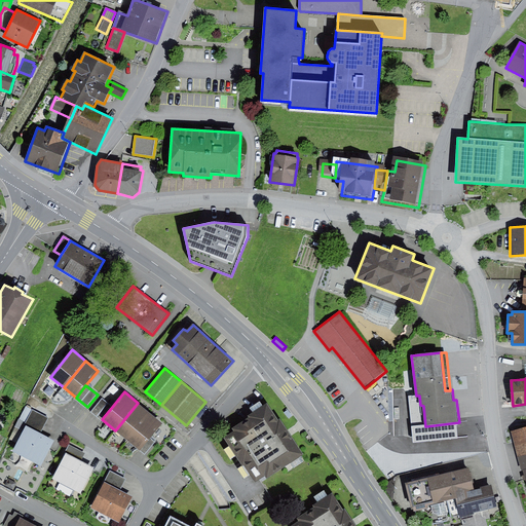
[(102,419),(112,407),(103,399),(92,411),(102,419)]
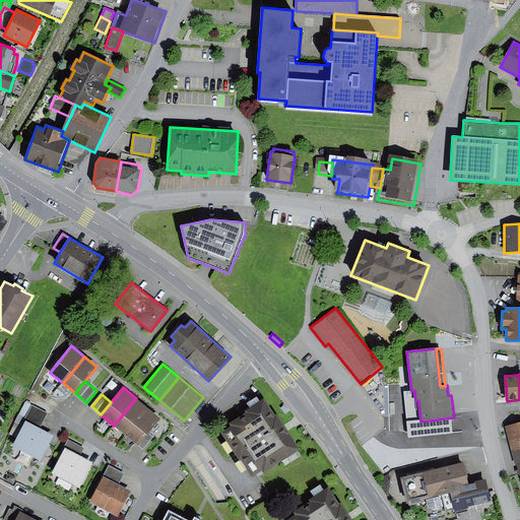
[(149,409),(136,398),(114,426),(127,436),(149,409)]
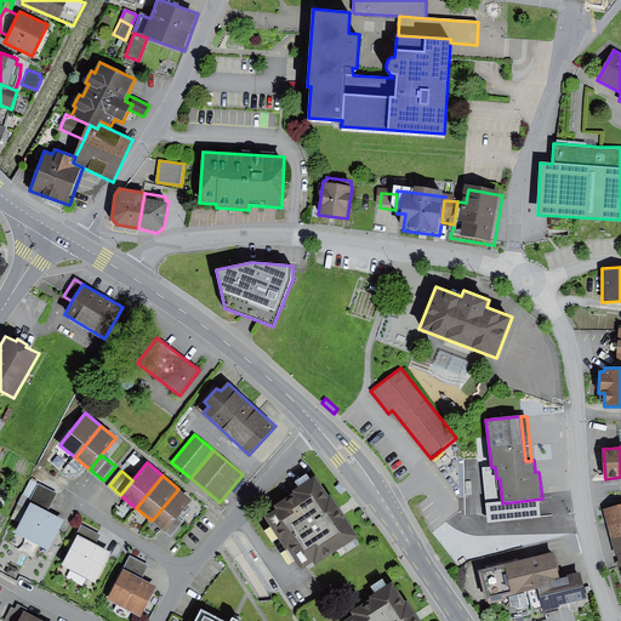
[(277,508),(263,517),(301,573),(312,565),(314,569),(360,537),(343,511),(331,494),(328,495),(315,476),(295,490),(294,493),(274,506),(277,508)]
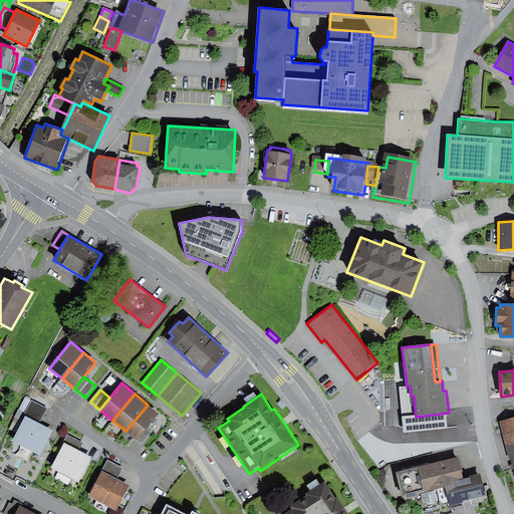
[(24,416),(31,401),(25,398),(15,417),(23,421),(25,417),(24,416)]
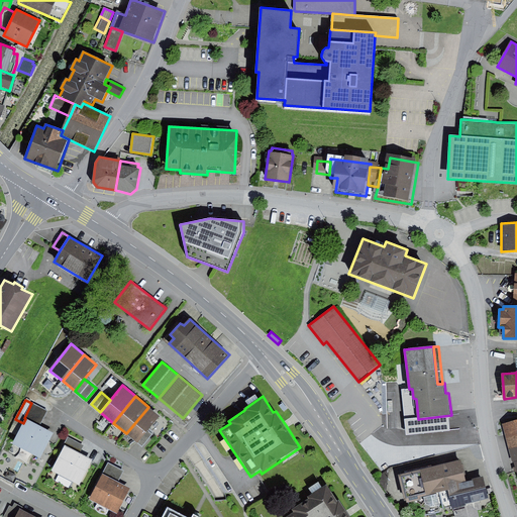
[(47,411),(31,403),(24,418),(25,419),(40,426),(47,411)]
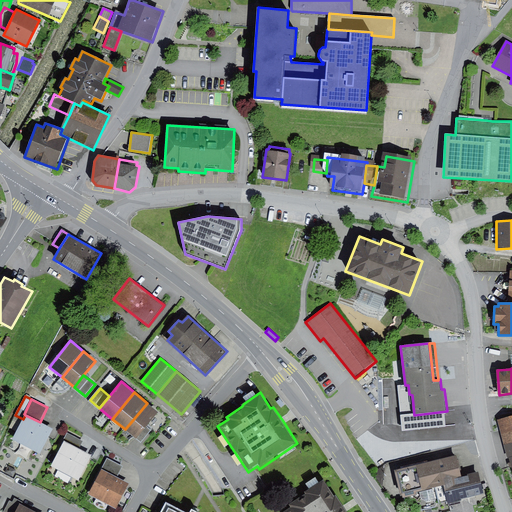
[(281,399),(276,402),(281,409),(286,405),(281,399)]
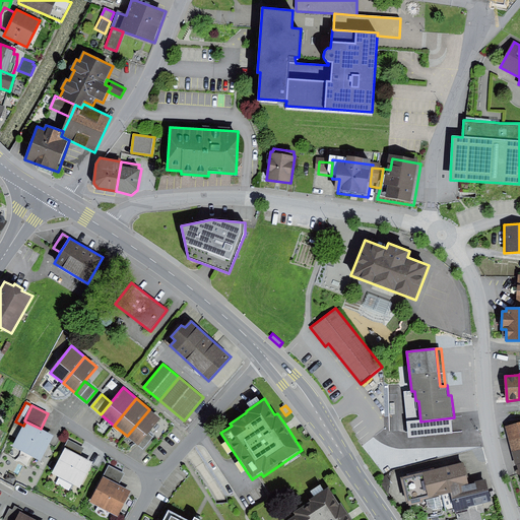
[(161,419),(149,409),(127,436),(143,450),(153,437),(149,434),(161,419)]
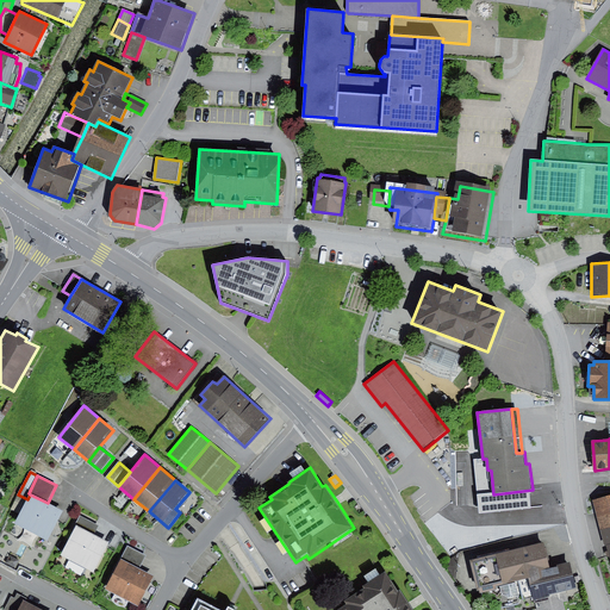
[(48,503),(30,495),(27,499),(14,524),(48,541),(63,511),(48,503)]
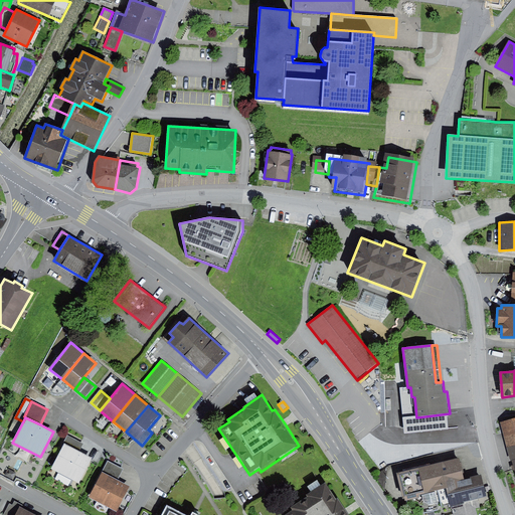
[(514,418),(502,422),(512,461),(514,459),(514,418)]
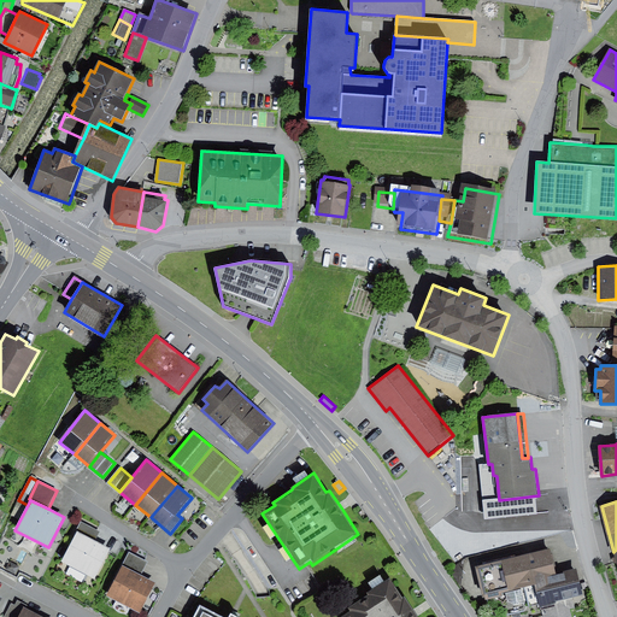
[(95,541),(100,532),(81,523),(77,533),(95,541)]
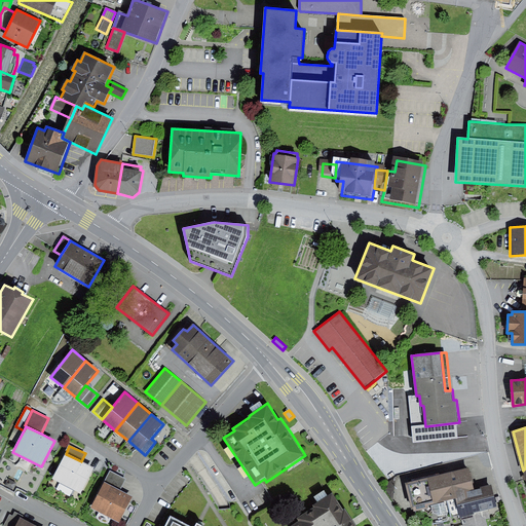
[(81,461),(66,454),(52,479),(82,493),(95,468),(81,461)]
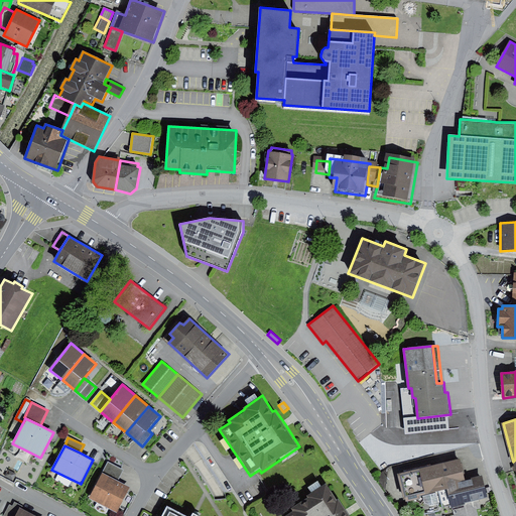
[(460,460),(398,474),(405,502),(420,498),(419,496),(438,492),(442,507),(452,506),(454,515),(478,515),(477,510),(481,509),(479,500),(488,498),(483,476),(466,481),(460,460)]
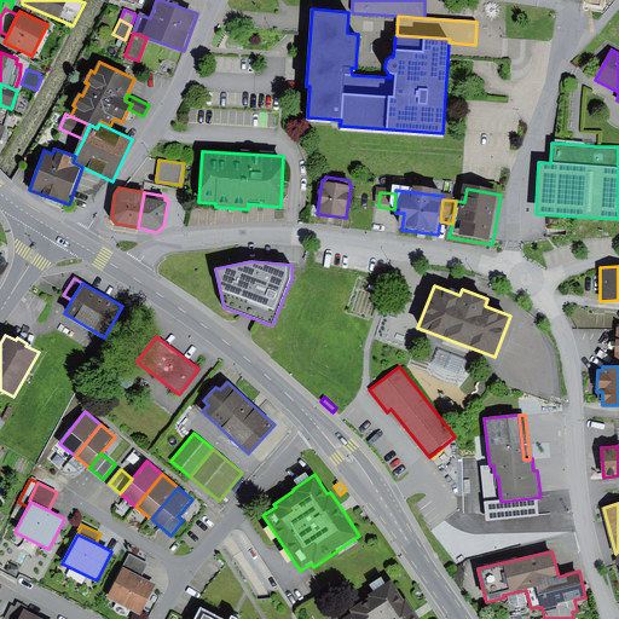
[(129,555),(123,567),(143,577),(149,565),(129,555)]
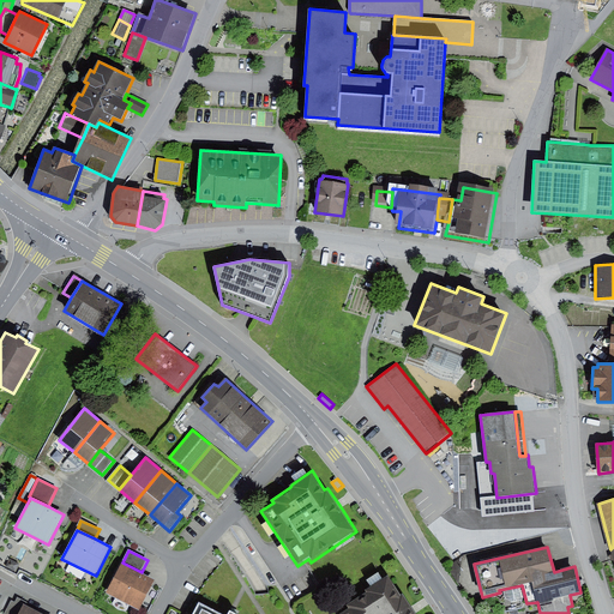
[(139,609),(155,579),(142,572),(122,563),(107,594),(139,609)]
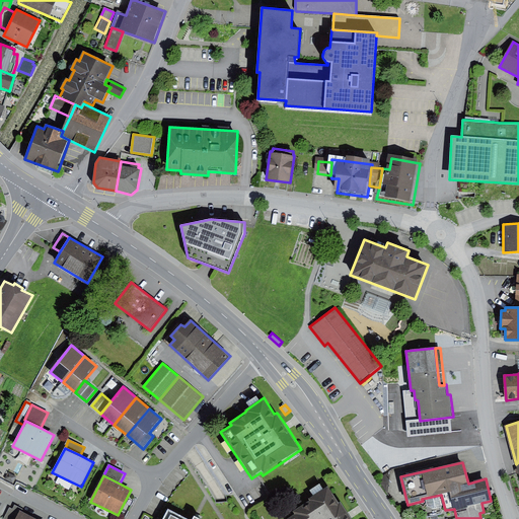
[(296,515),(289,518),(352,518),(350,516),(341,501),(339,503),(328,487),(309,499),(311,501),(294,512),(296,515)]
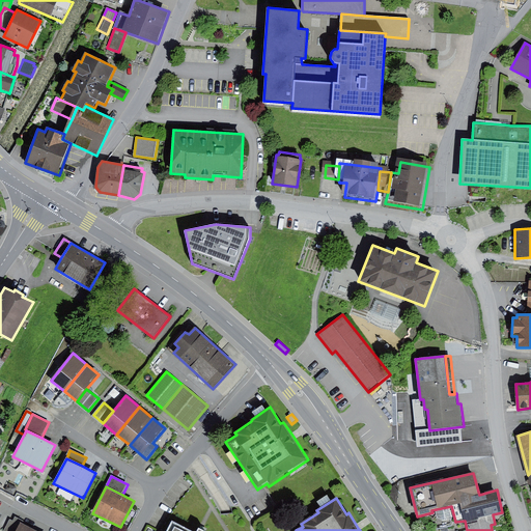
[(16,530),(21,523),(22,521),(16,516),(14,521),(9,520),(3,530),(16,530)]
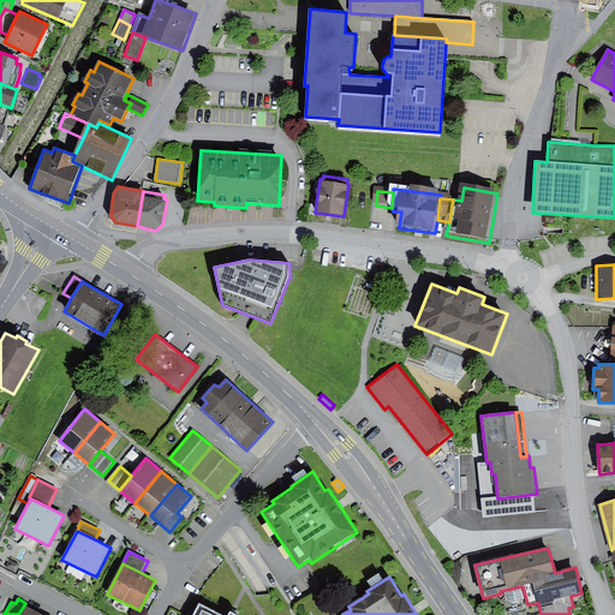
[(230,611),(227,614),(221,614),(198,603),(192,614),(236,614),(233,614),(230,611)]
